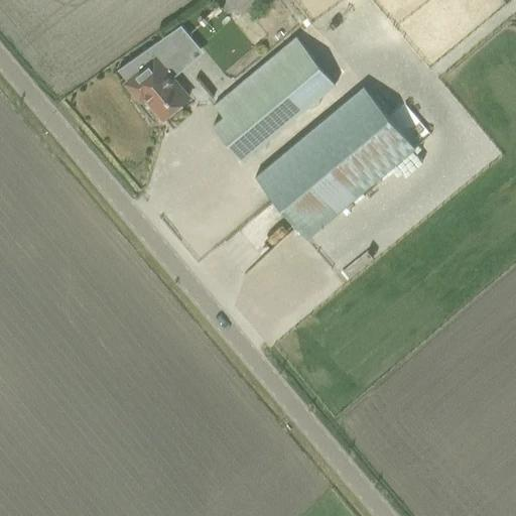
[(167,69),(170,67),(174,71),(187,59),(166,34),(117,70),(127,81),(124,83),(139,101),(143,97),(161,119),(189,96),(167,69)]
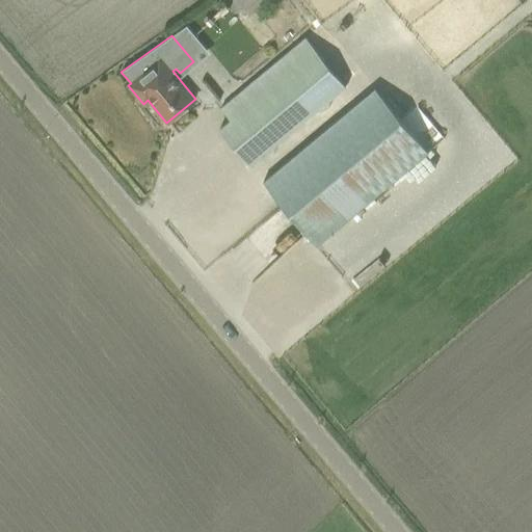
[(304,37),(236,96),(220,108),(230,121),(219,129),(249,165),(345,85),(304,37)]
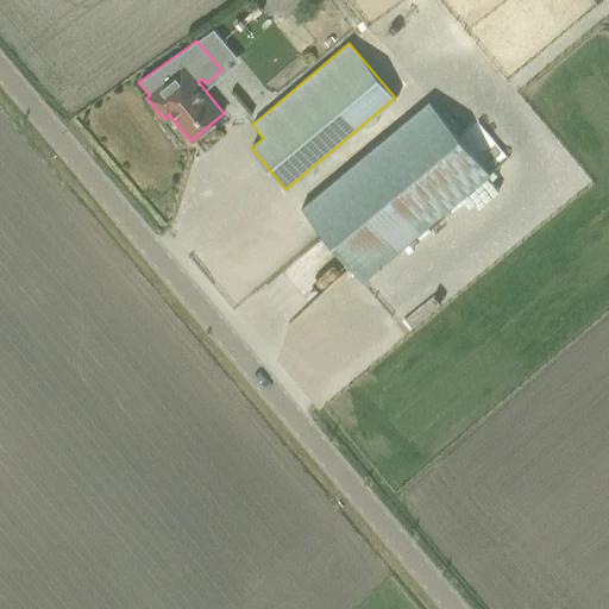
[(301,208),(362,281),(489,174),(428,101),(301,208)]
